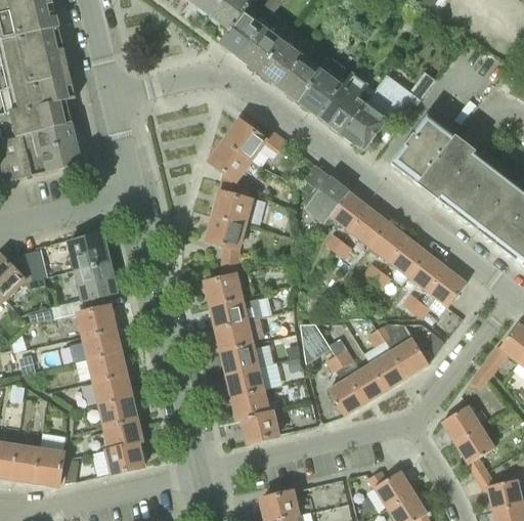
[(0,0),(0,37),(58,24),(53,0),(0,0)]
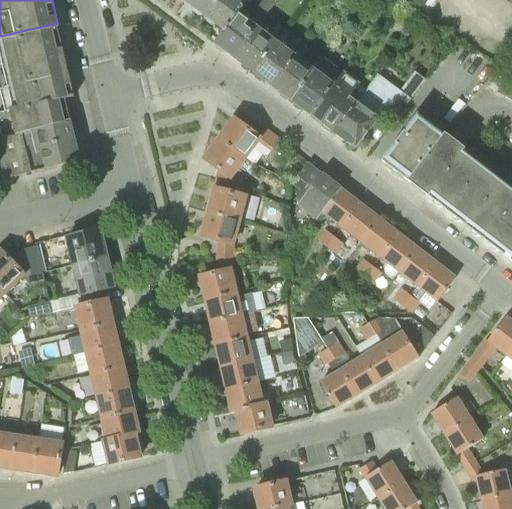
[(186,0),(205,14),(215,0),(186,0)]
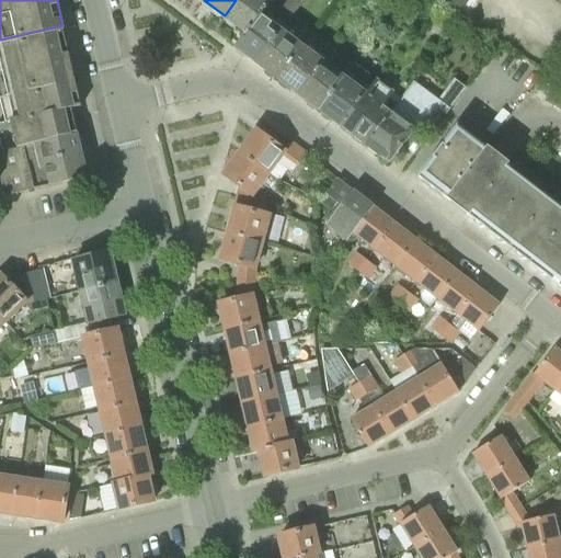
[(247,31),(268,0),(236,0),(225,15),(247,31)]
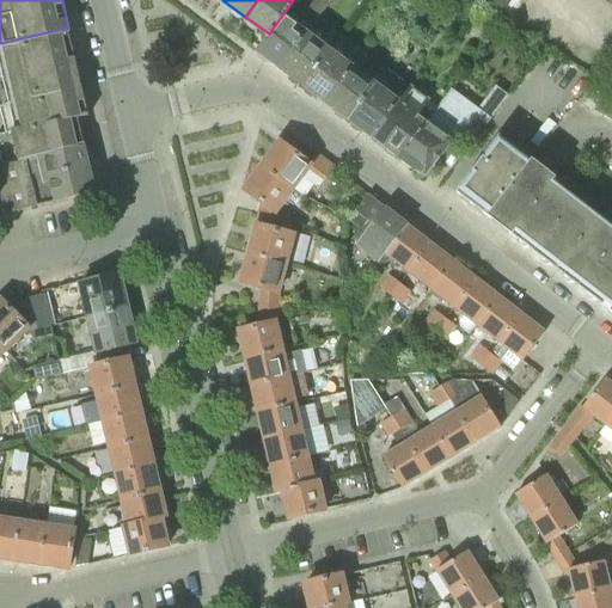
[(257,49),(281,67),(319,14),(330,0),(293,0),(269,34),(257,49)]
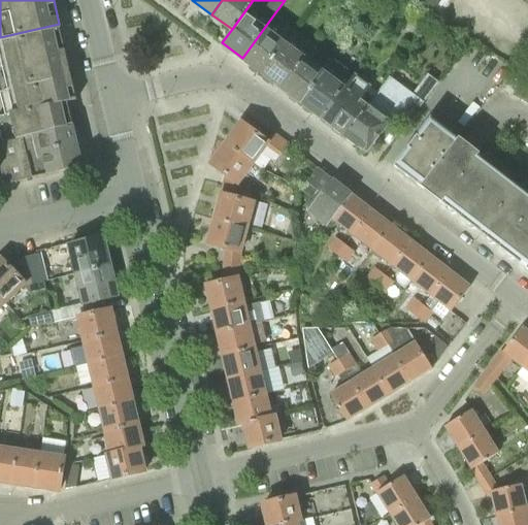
[(421,0),(419,4),(432,12),(439,0),(421,0)]
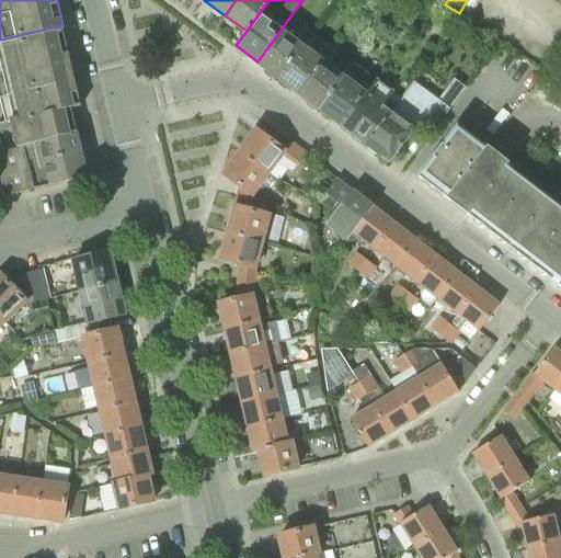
[(258,61),(278,77),(304,43),(290,33),(301,20),(293,13),(258,61)]
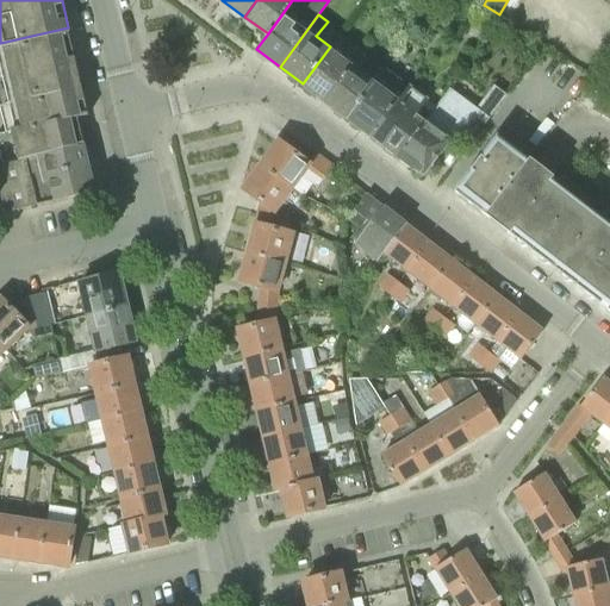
[(0,101),(7,130),(87,110),(68,27),(0,43),(0,101)]
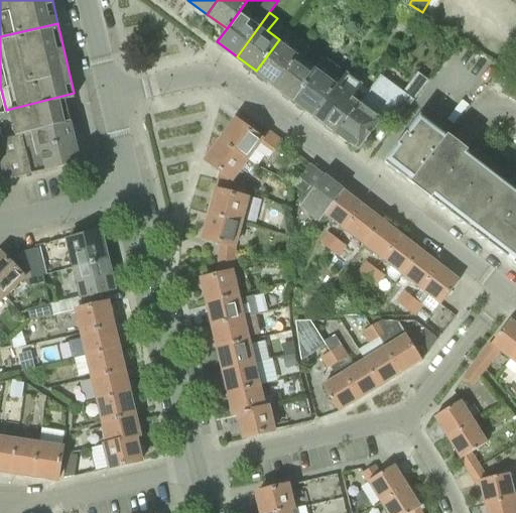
[(256,71),(275,86),(312,35),(310,33),(306,39),(300,35),(304,30),(294,23),(290,28),(288,26),(279,39),(256,71)]
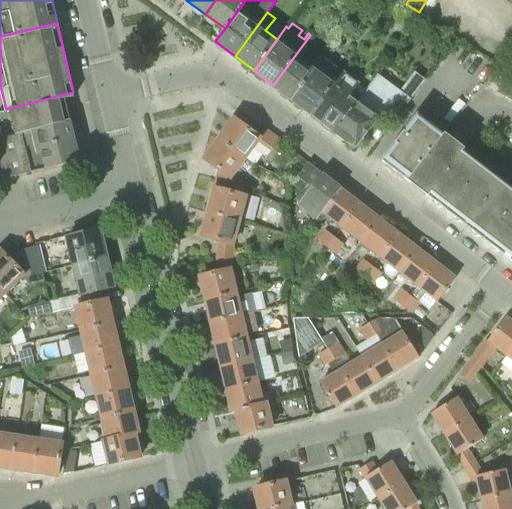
[(273,85),(292,99),(324,55),(329,49),(310,35),(273,85)]
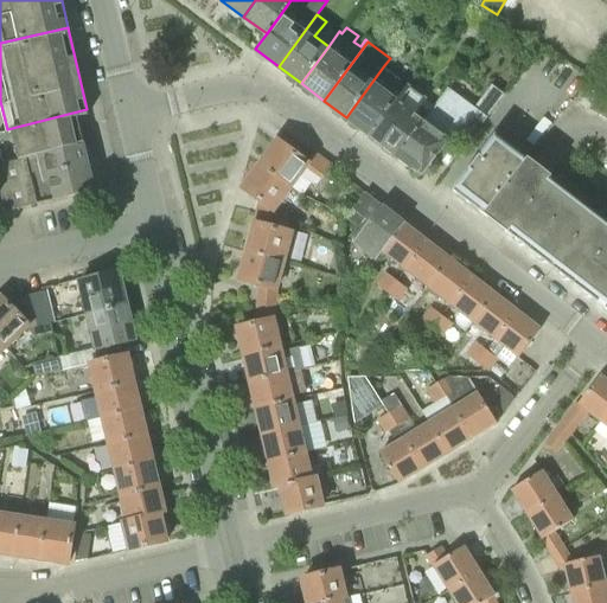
[(346,117),(371,135),(409,83),(384,65),(346,117)]
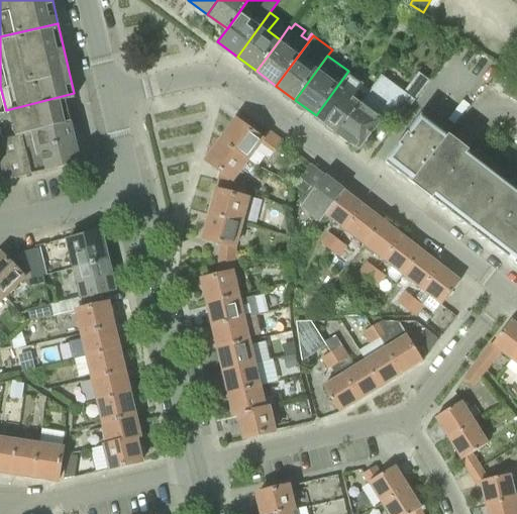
[(403,91),(414,99),(434,73),(425,66),(420,71),(418,70),(403,91)]
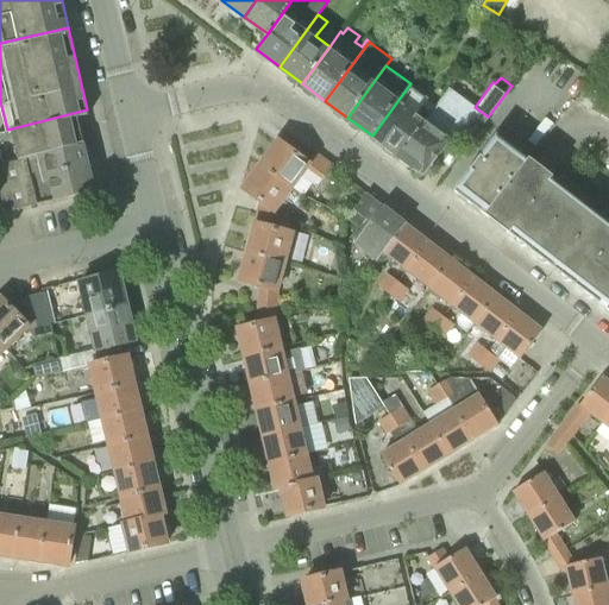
[(372,136),(397,155),(431,109),(425,105),(431,98),(410,83),(372,136)]
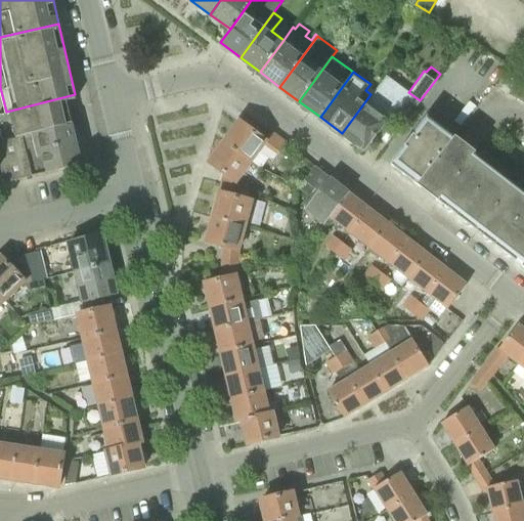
[(0,128),(2,139),(33,132),(73,122),(67,99),(76,97),(75,94),(6,112),(0,113),(0,128)]
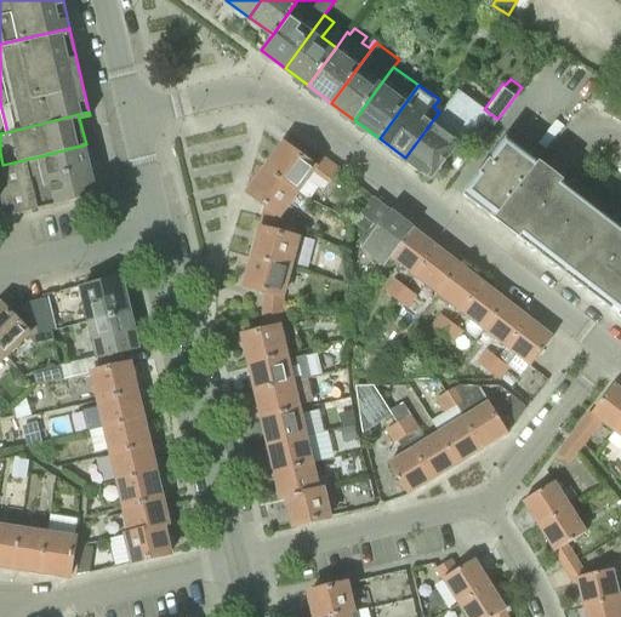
[(405,158),(433,177),(468,132),(439,112),(405,158)]
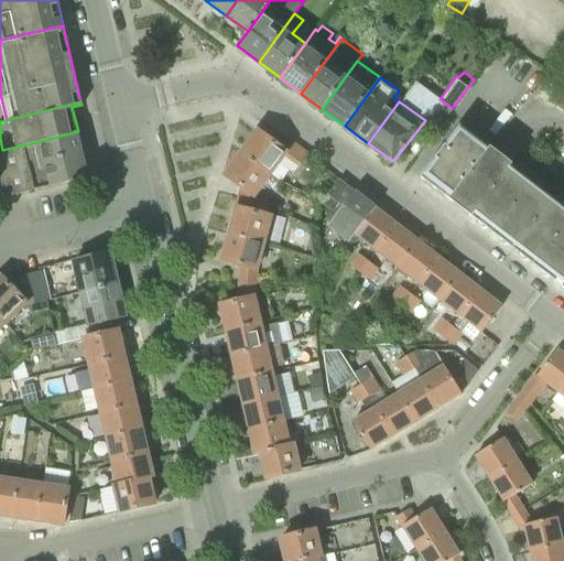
[(421,175),(448,197),(491,143),(463,121),(421,175)]
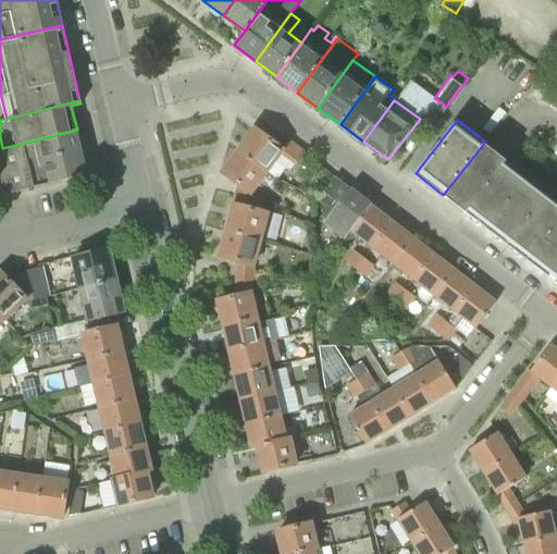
[(297,159),(304,150),(305,149),(289,138),(283,147),(256,126),(239,148),(269,170),(284,149),(297,159)]
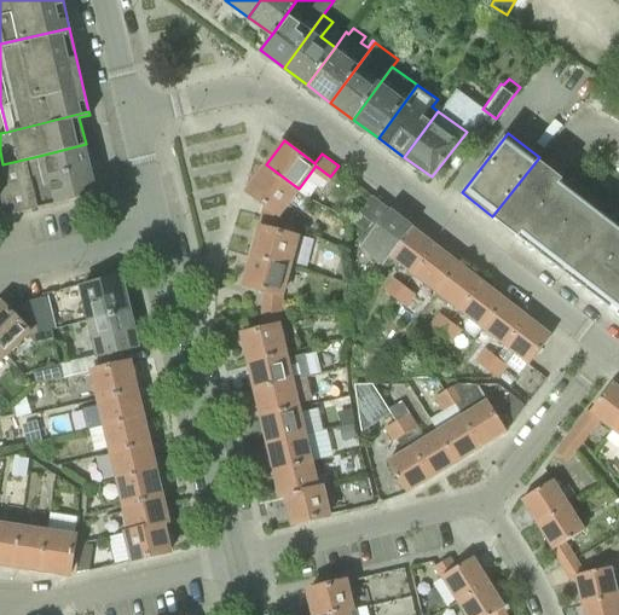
[(39,156),(50,203),(97,192),(86,144),(39,156)]
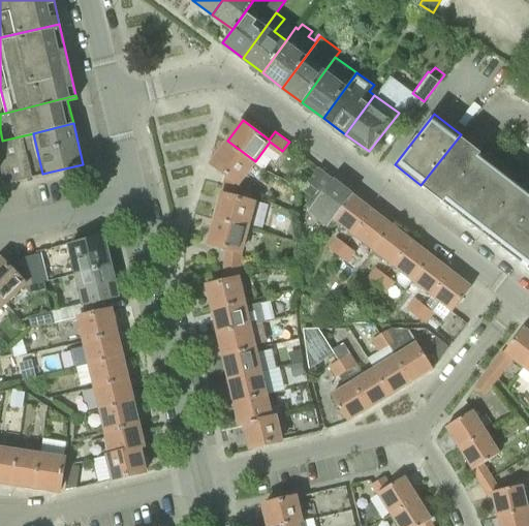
[(5,182),(42,174),(33,133),(2,141),(0,141),(0,163),(0,165),(5,182)]
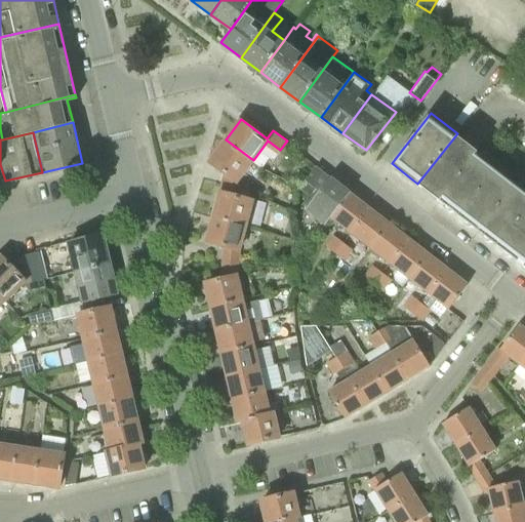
[(524,196),(473,156),(479,148),(458,132),(457,133),(417,184),(524,266),(524,196)]
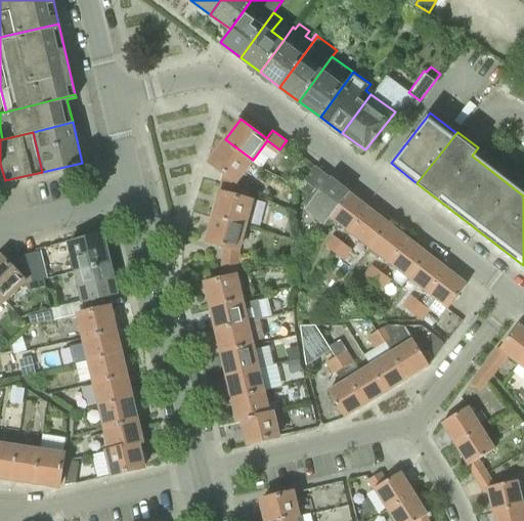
[(222,182),(242,187),(243,184),(237,181),(253,160),(225,139),(210,160),(225,171),(222,182)]
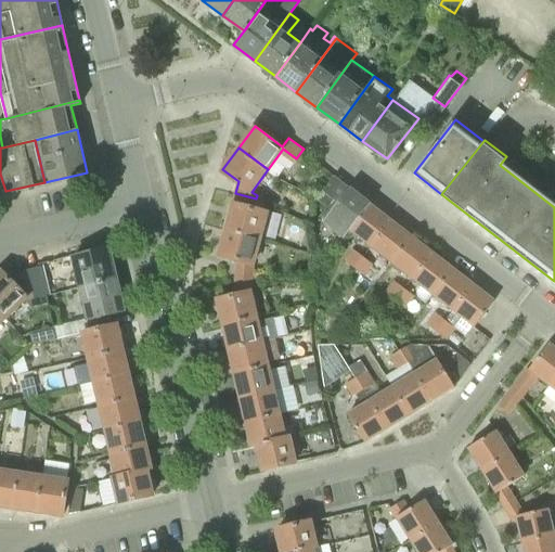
[(345,235),(350,228),(370,202),(334,175),(318,197),(326,204),(319,215),(324,218),(323,219),(345,235)]
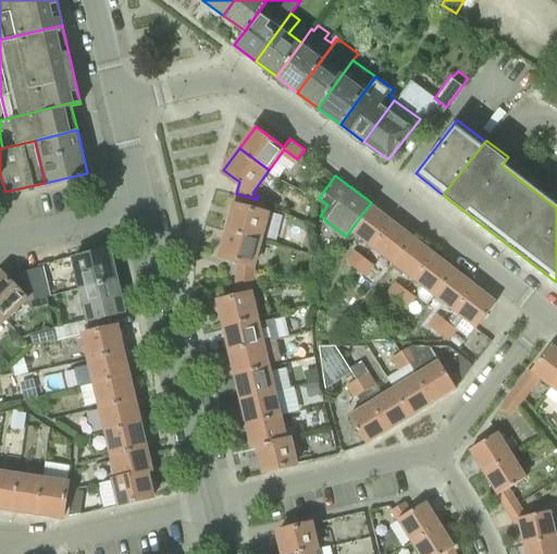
[(226,230),(262,238),(270,210),(255,206),(257,199),(236,194),(226,230)]
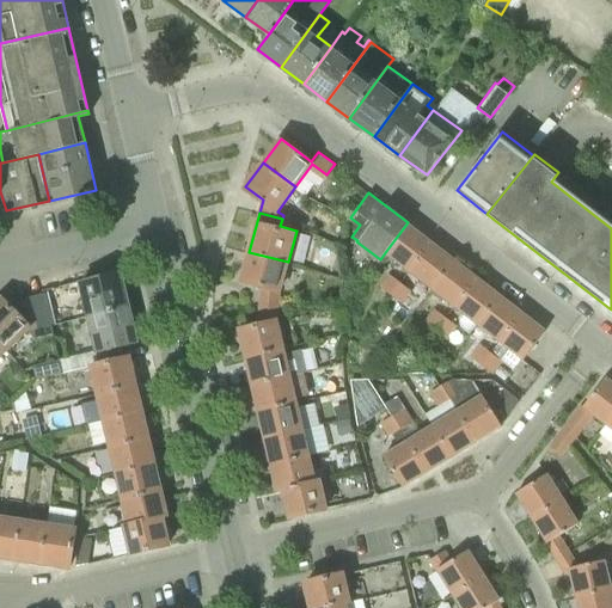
[(386,251),(409,269),(432,240),(408,222),(386,251)]
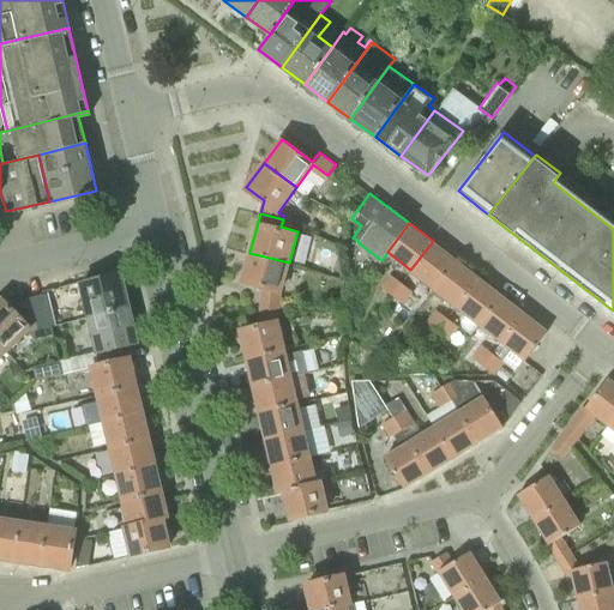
[(410,270),(433,288),(456,259),(433,241),(410,270)]
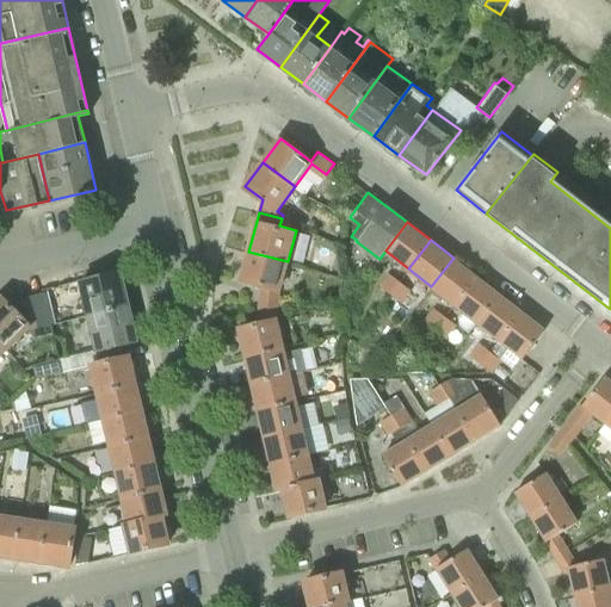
[(260,302),(278,303),(279,292),(288,261),(248,252),(242,278),(263,284),(260,302)]
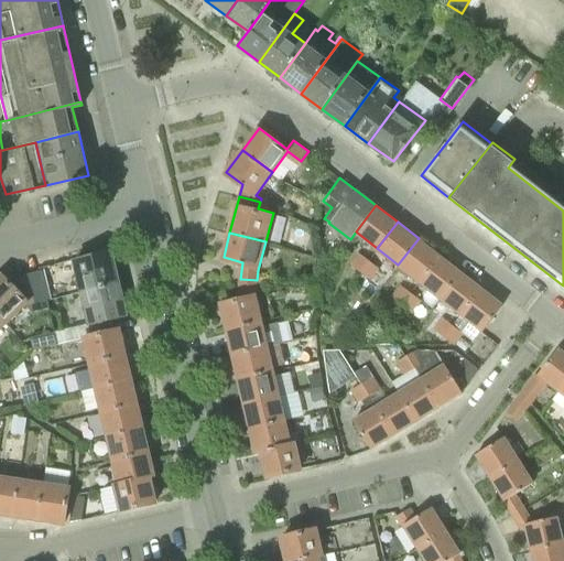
[(398,265),(419,281),(440,255),(419,238),(398,265)]
